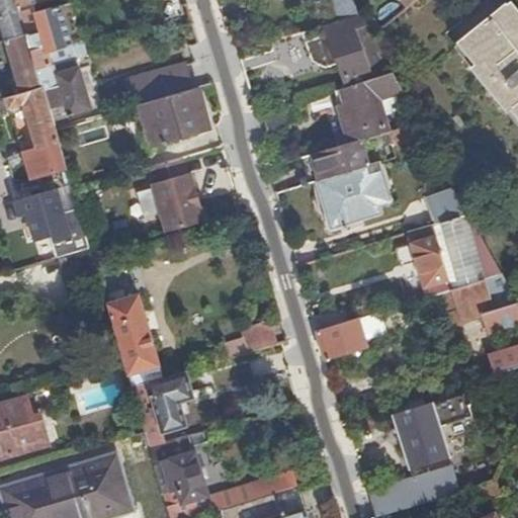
[(0,0),(0,23),(5,41),(27,34),(19,8),(16,0),(0,0)]
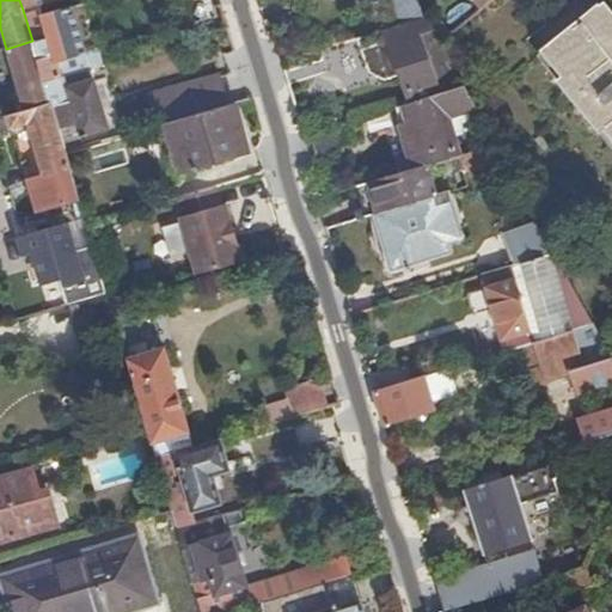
[(19,0),(23,10),(43,4),(42,0),(19,0)]
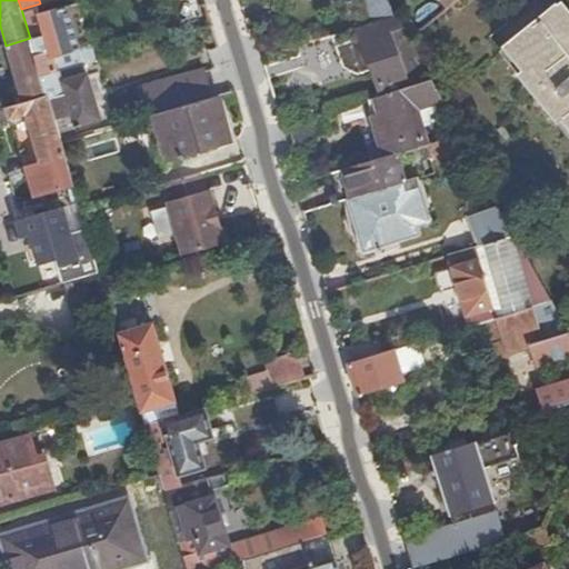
[(360,0),(371,20),(393,13),(386,0),(360,0)]
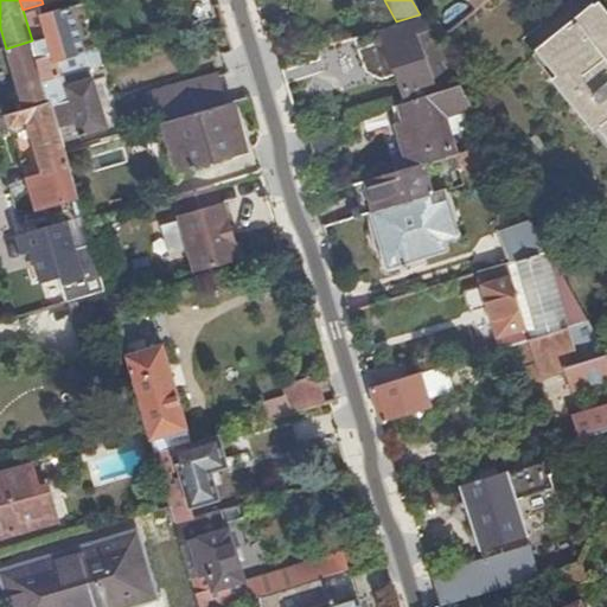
[(606,10),(599,0),(596,0),(593,4),(606,21),(606,10)]
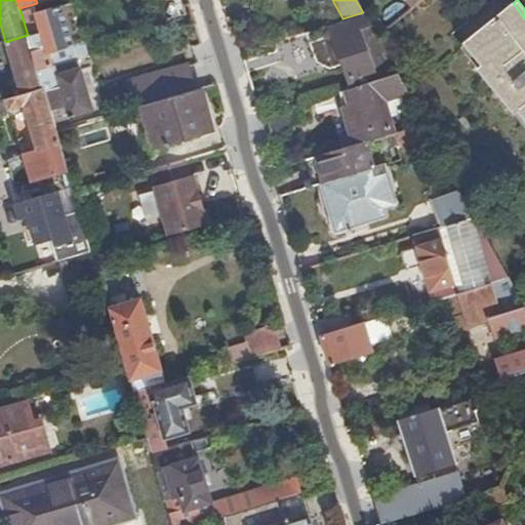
[(28,37),(38,70),(52,66),(49,52),(74,45),(83,43),(72,3),(35,13),(41,33),(28,37)]
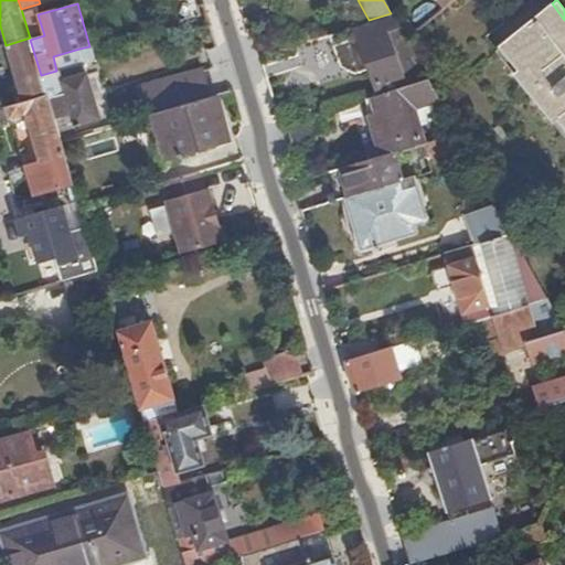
[(558,116),(564,124),(564,20),(552,3),(500,45),(521,68),(514,73),(554,120),(558,116)]
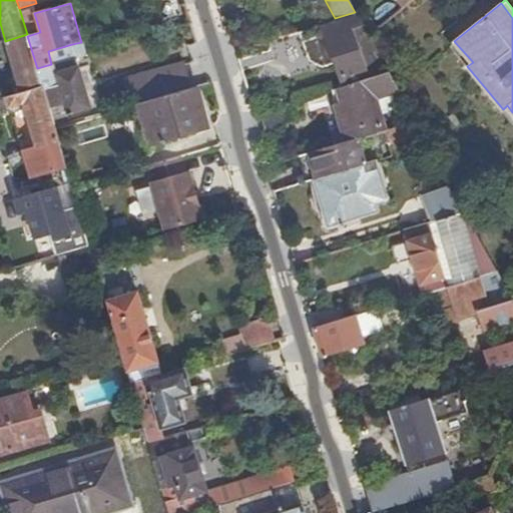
[(346,84),(388,72),(368,34),(361,23),(355,12),(335,18),(322,22),(299,30),(310,60),(321,65),(336,60),(346,84)]
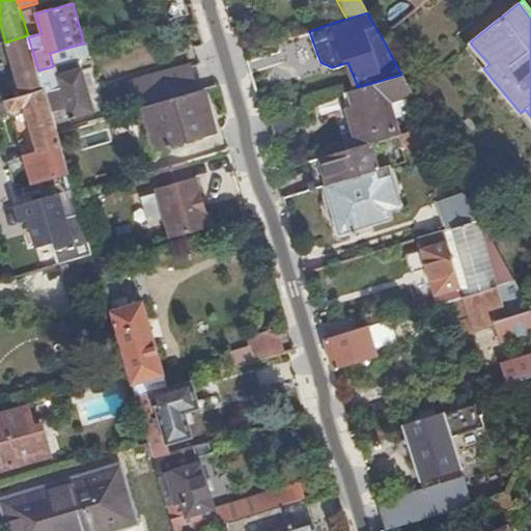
[(5,43),(21,95),(44,88),(38,71),(28,37),(28,35),(5,43)]
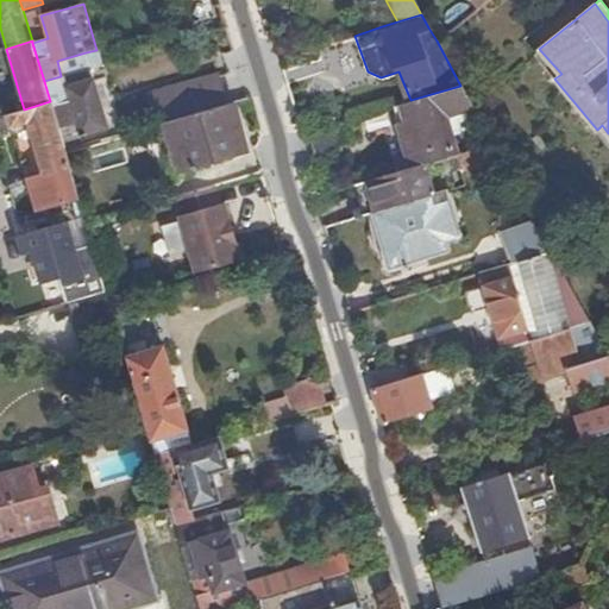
[(284,57),(283,58),(289,77),(325,67),(318,46),(284,57)]
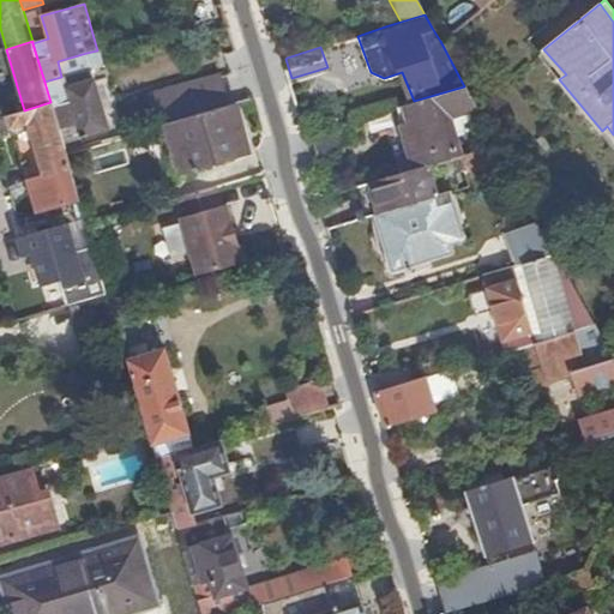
[(539,53),(559,79),(566,74),(543,49),(539,53)]
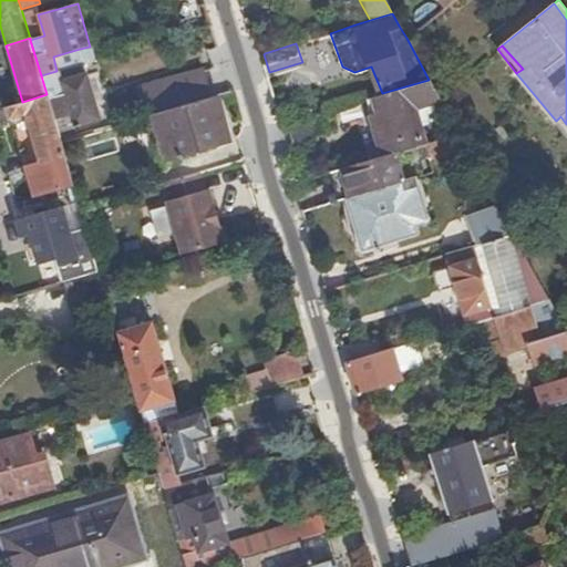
[(57,71),(83,63),(80,49),(53,57),(57,71)]
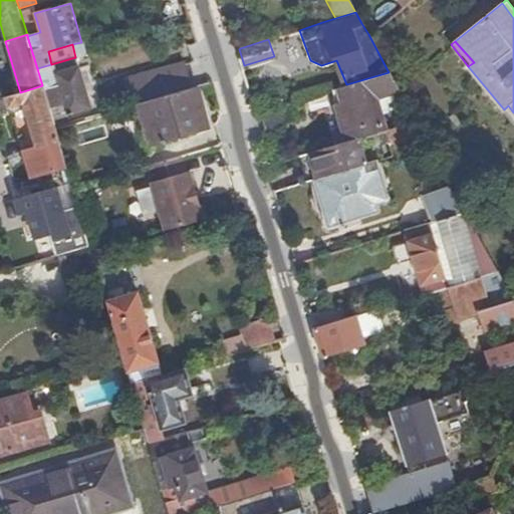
[(76,59),(75,57),(51,64),(37,68),(42,85),(48,108),(63,103),(66,112),(90,106),(76,59)]
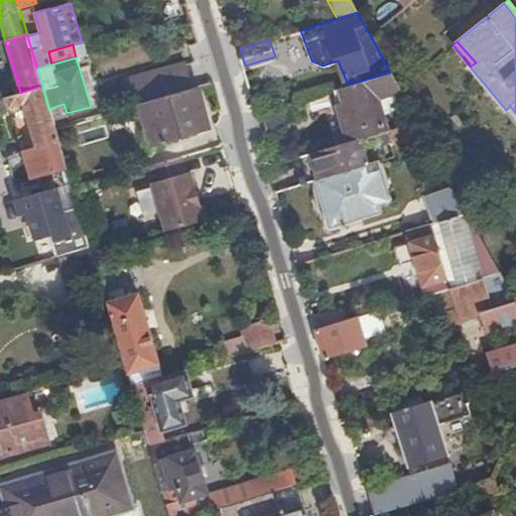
[(133,105),(190,89),(183,62),(124,79),(132,105),(133,105)]
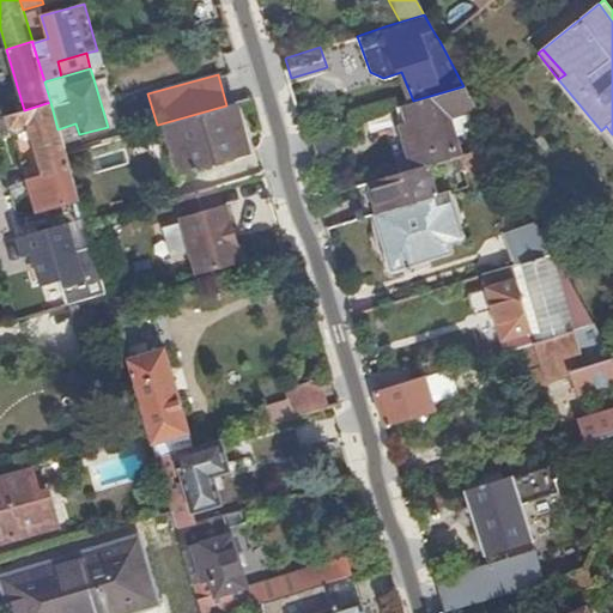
[(425,165),(457,156),(462,155),(456,134),(463,132),(459,114),(475,108),(463,86),(413,101),(401,104),(406,121),(399,123),(413,169),(425,165)]
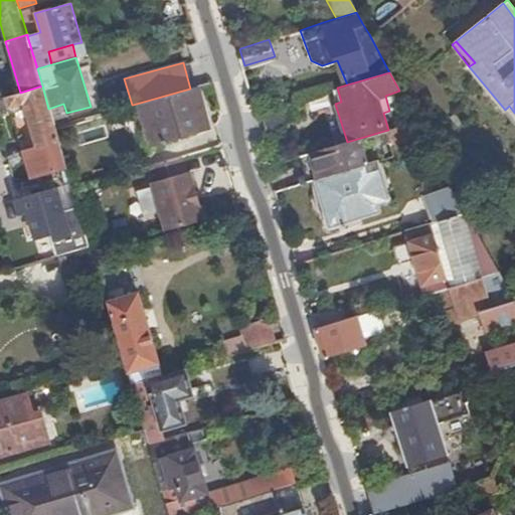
[(22,150),(31,178),(65,167),(59,145),(54,128),(48,109),(42,86),(20,93),(5,97),(8,108),(23,103),(36,146),(22,150)]
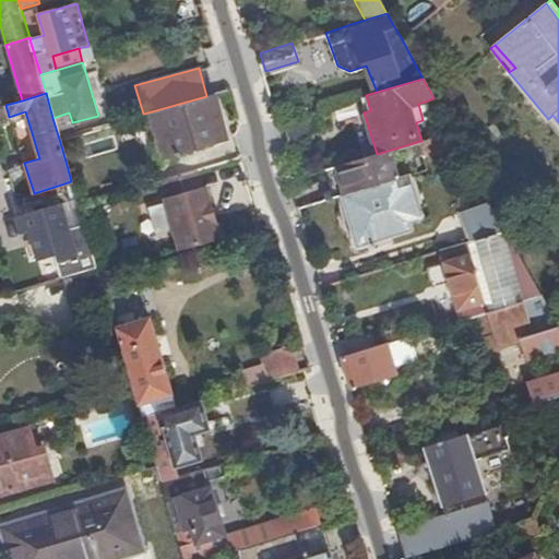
[(221,119),(214,93),(206,96),(144,114),(158,159),(214,144),(209,122),(221,119)]
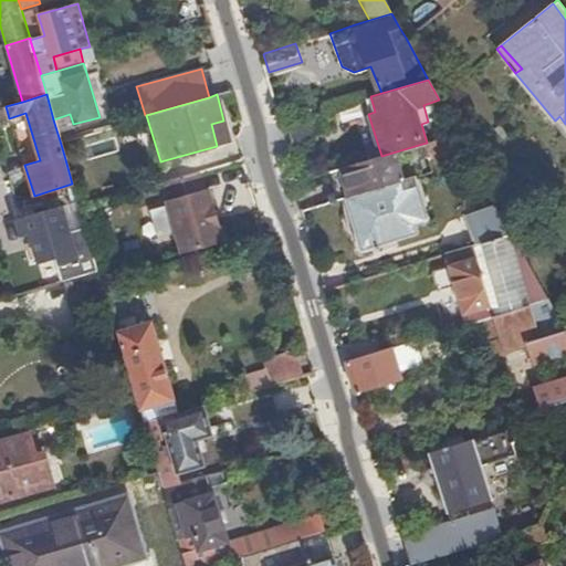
[(375,112),(370,96),(364,98),(368,114),(375,112)]
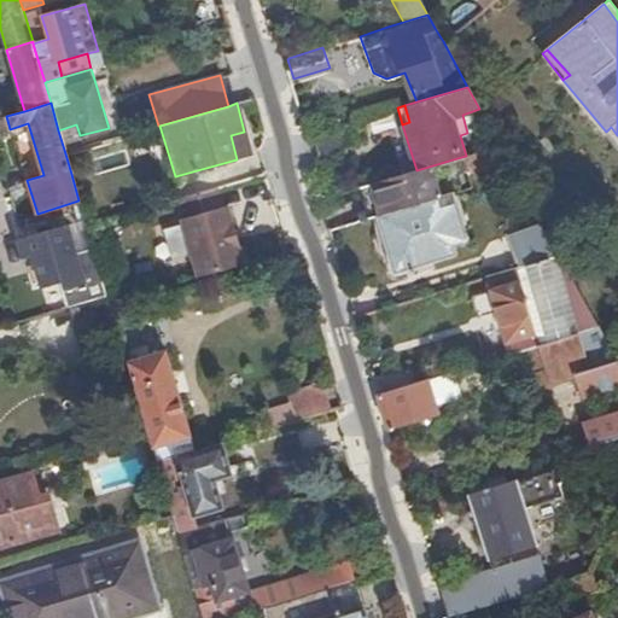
[(363,117),(312,134),(319,159),(344,151),(343,144),(354,140),(351,132),(366,128),(363,117)]
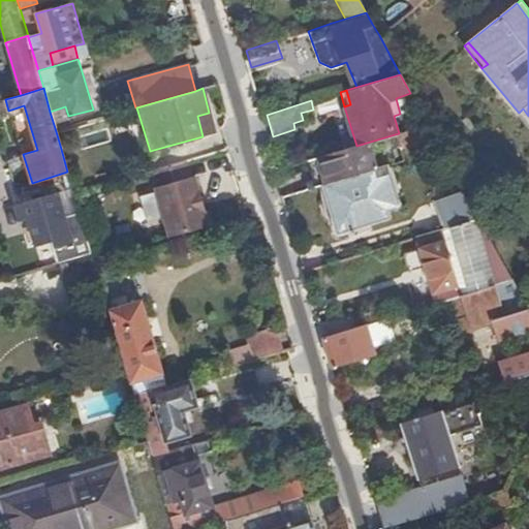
[(56,131),(86,122),(97,119),(93,110),(68,116),(65,106),(50,112),(56,131)]
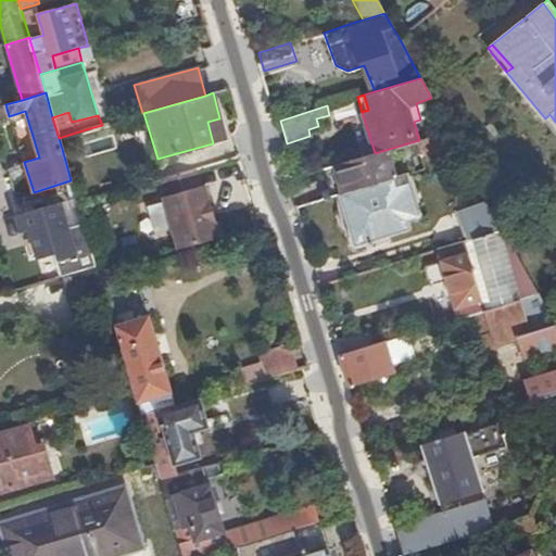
[(555,131),(555,122),(550,114),(545,118),(555,131)]
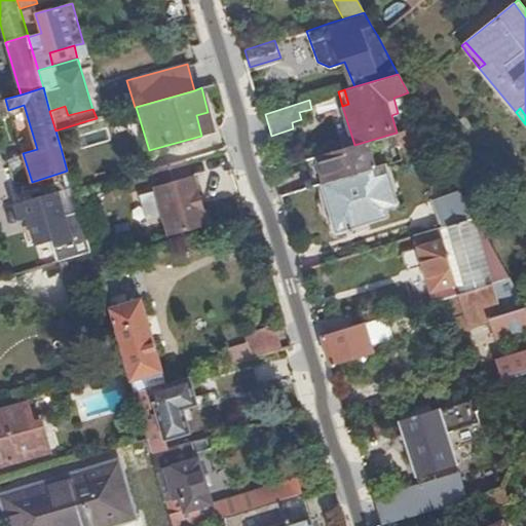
[(55,130),(61,148),(90,140),(85,121),(55,130)]
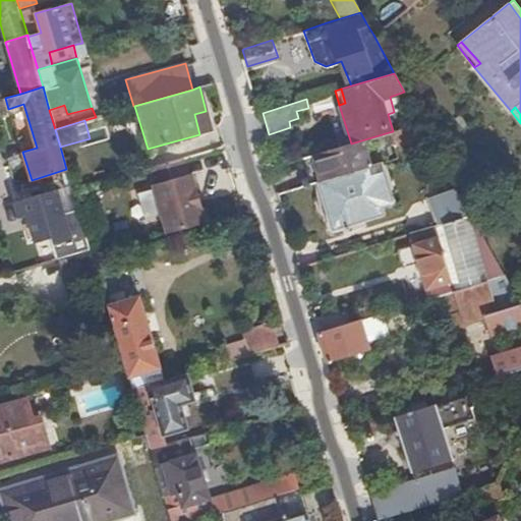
[(392,145),(427,133),(421,122),(393,131),(389,132),(392,145)]
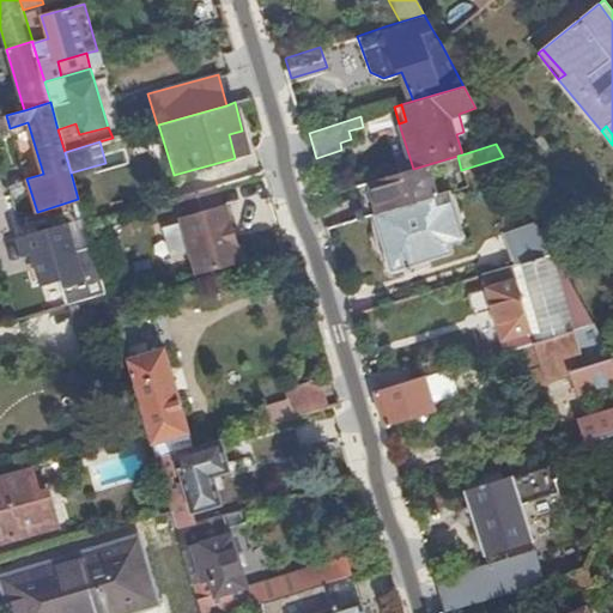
[(435,195),(425,165),(413,169),(357,187),(364,207),(356,211),(357,218),(365,216),(368,218),(383,272),(451,252),(449,243),(462,238),(450,190),(435,195)]
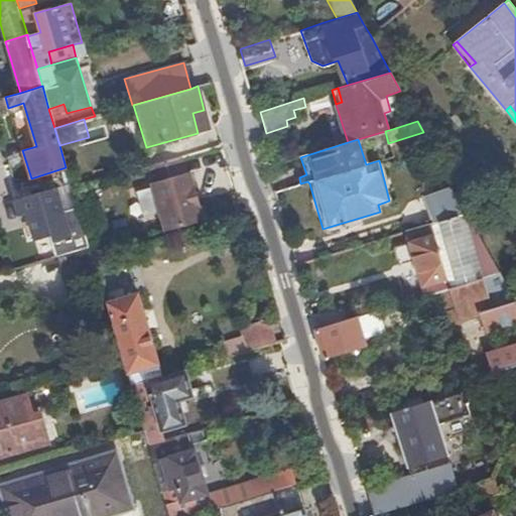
[(164,232),(203,221),(188,170),(186,171),(181,156),(145,166),(164,232)]
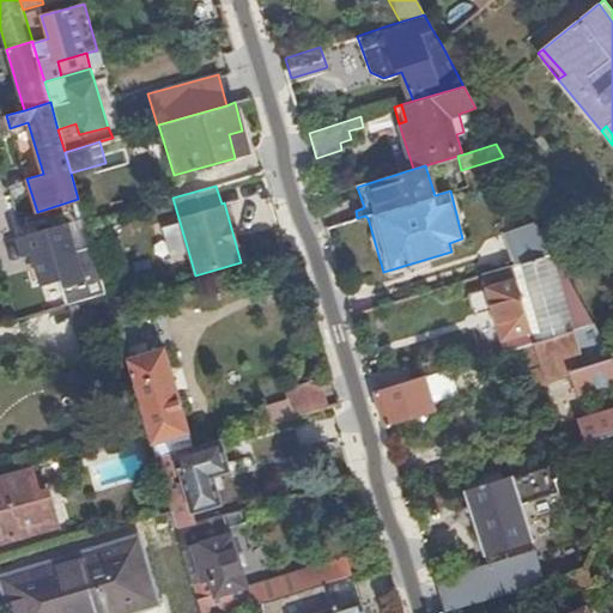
[(526,261),(553,253),(536,219),(503,232),(514,265),(526,261)]
